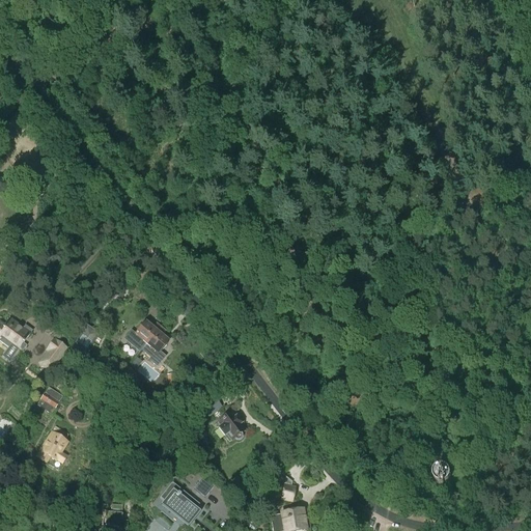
[(0,341),(9,348),(12,344),(20,350),(20,348),(23,352),(27,345),(24,343),(31,332),(24,327),(23,329),(10,320),(6,327),(0,323),(0,341)]
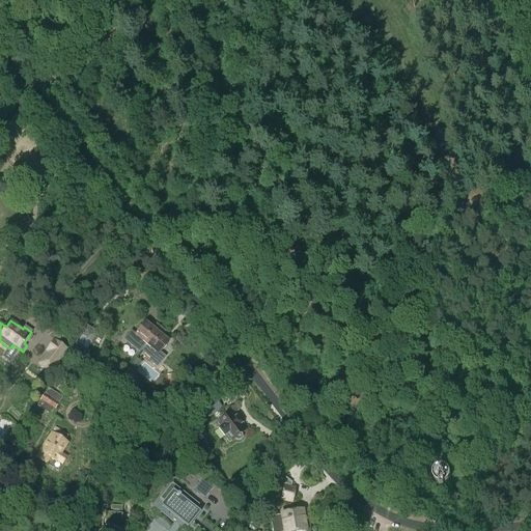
[(148,343),(161,329),(157,326),(154,329),(152,328),(151,329),(146,325),(144,327),(142,326),(138,331),(139,332),(137,335),(133,331),(126,340),(140,352),(147,343),(148,343)]
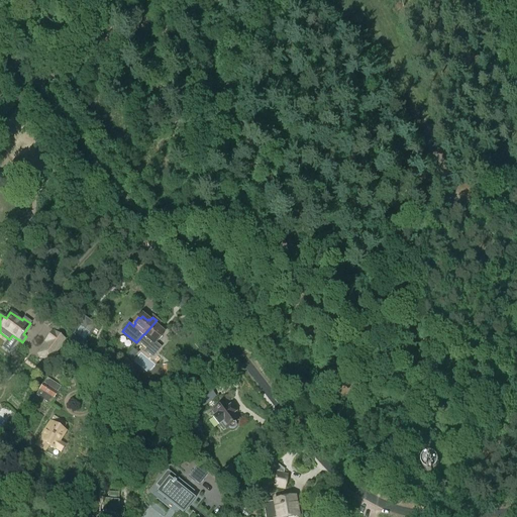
[(87,337),(96,323),(87,317),(80,327),(79,326),(74,334),(75,335),(70,342),(75,345),(74,346),(78,348),(78,347),(87,347),(87,337)]
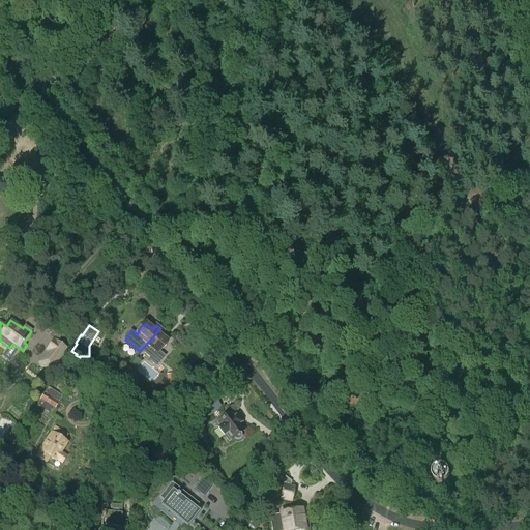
[(162,351),(168,343),(160,337),(163,335),(160,334),(164,331),(160,328),(148,343),(142,350),(151,357),(149,360),(156,366),(165,356),(158,351),(159,350),(162,351)]
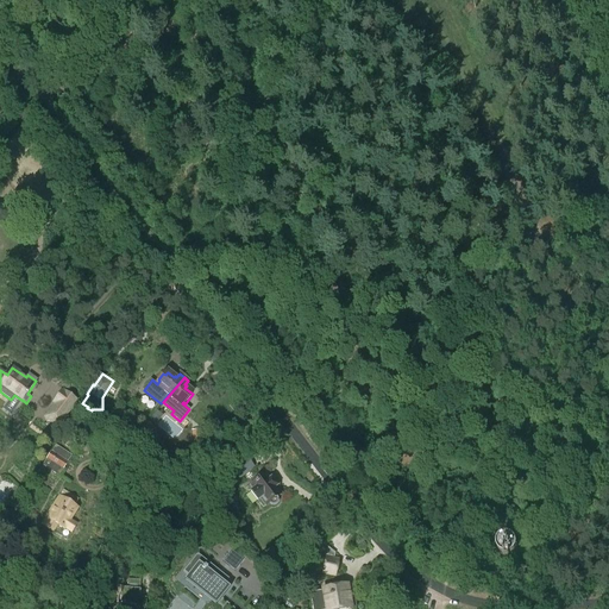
[(54,403),(44,418),(57,427),(77,401),(62,389),(52,402),(54,403)]
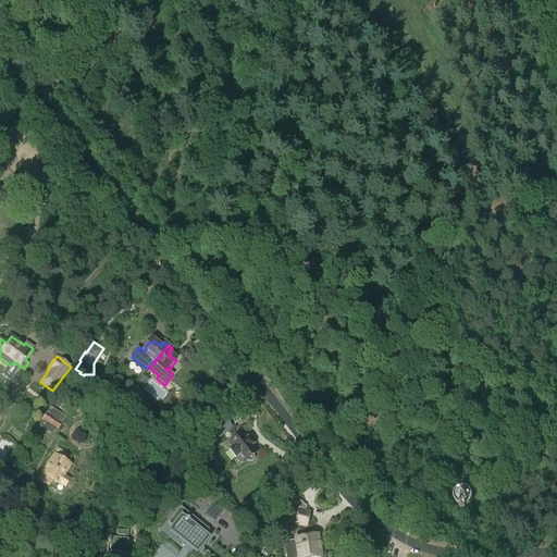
[(186,404),(185,393),(176,394),(177,405),(186,404)]
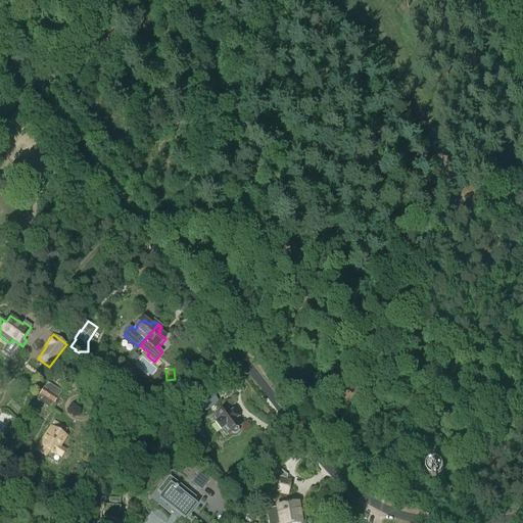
[(123,374),(117,380),(124,384),(130,375),(125,371),(123,374)]
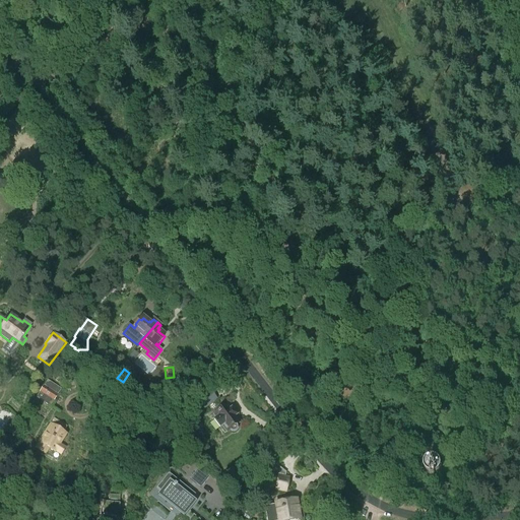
[(37,398),(50,407),(62,389),(48,380),(37,398)]
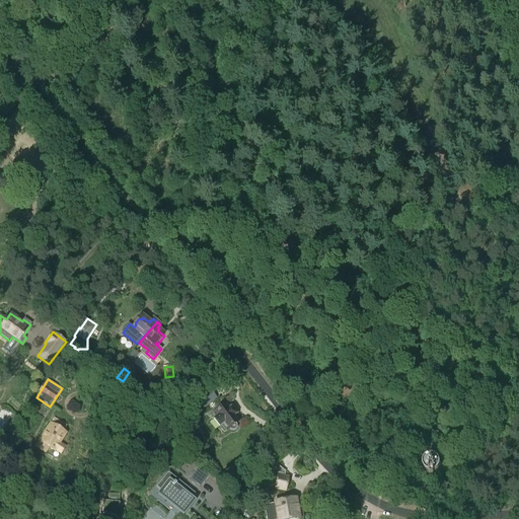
[(198,398),(204,406),(216,397),(210,389),(198,398)]
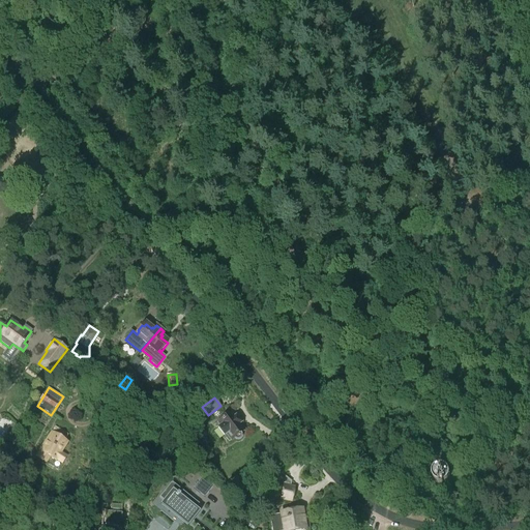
[(243,431),(239,424),(240,422),(236,416),(234,417),(231,413),(218,422),(217,421),(215,423),(218,428),(221,425),(231,440),(233,438),(235,440),(238,440),(240,439),(242,436),(242,434),(241,432),(243,431)]
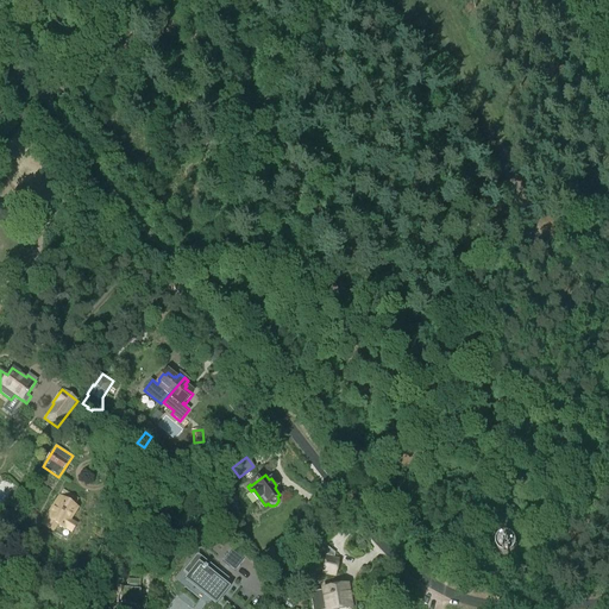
[(8,496),(13,498),(19,490),(16,485),(8,496)]
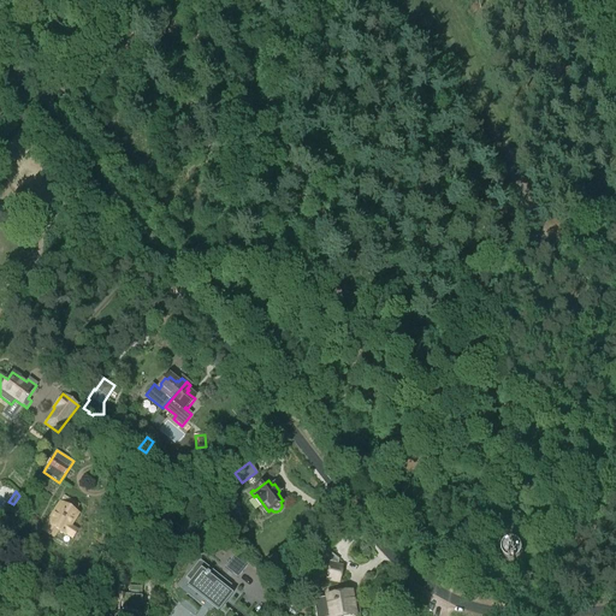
[(60,502),(46,525),(47,525),(43,532),(53,538),(58,531),(65,535),(66,534),(72,539),(77,531),(71,526),(78,514),(76,513),(80,505),(69,498),(64,505),(60,502)]
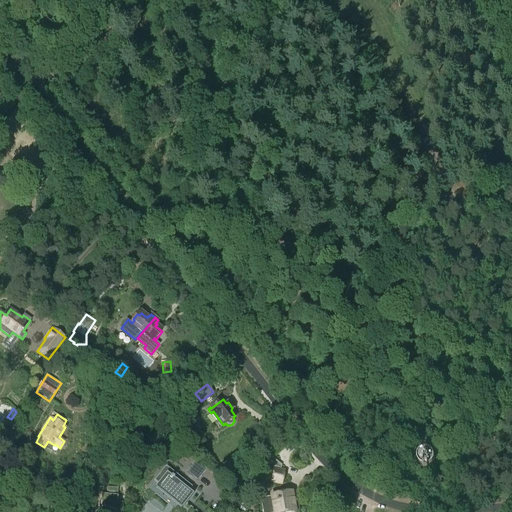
[(425,469),(426,469),(426,471),(426,472),(427,472),(428,472),(429,472),(430,472),(430,471),(430,469),(431,469),(432,468),(433,468),(434,467),(435,465),(435,464),(436,463),(436,462),(436,461),(436,460),(435,458),(434,457),(433,456),(433,455),(432,455),(431,454),(430,454),(429,454),(427,453),(427,454),(425,454),(423,455),(422,456),(421,457),(420,458),(420,459),(420,460),(420,461),(420,462),(420,463),(420,464),(420,465),(421,466),(422,467),(423,468),(424,469),(425,469)]
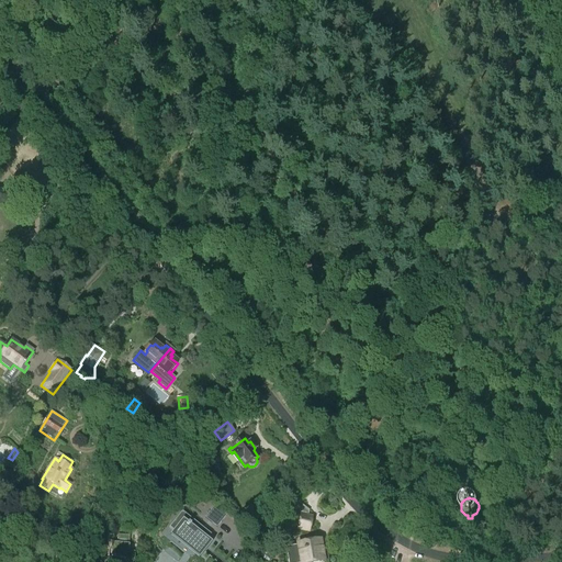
[(298,529),(310,531),(313,516),(307,516),(308,512),(299,503),(290,513),(300,520),(298,529)]
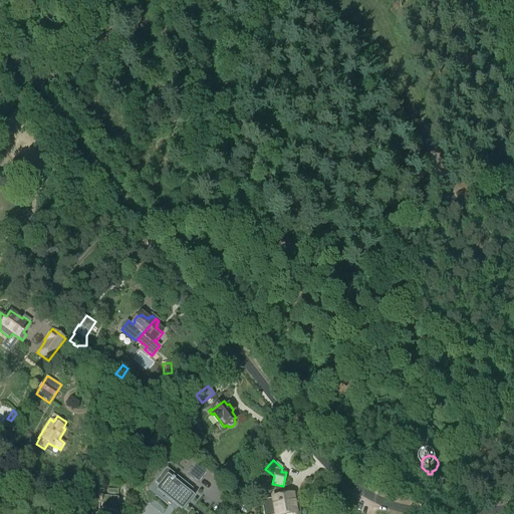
[(207,472),(196,463),(187,474),(199,483),(207,472)]
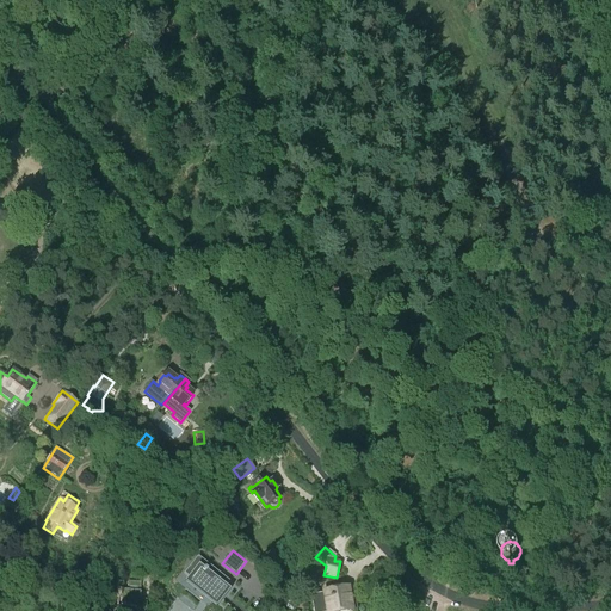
[(230,580),(199,554),(184,573),(189,576),(185,580),(217,606),(232,587),(227,584),(230,580)]
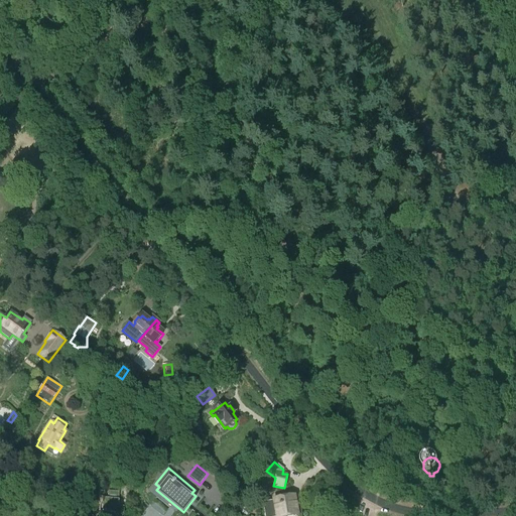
[(109,492),(108,499),(103,499),(103,511),(113,511),(113,515),(124,515),(124,507),(119,507),(119,493),(109,492)]
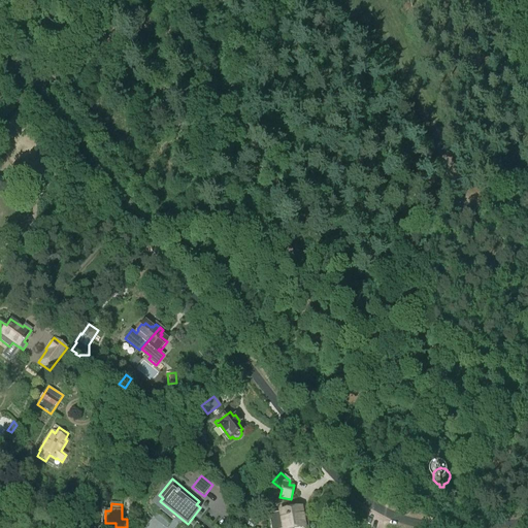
[(281,513),(268,515),(270,527),(300,527),(303,527),(303,526),(305,526),(307,525),(306,518),(303,517),(301,518),(299,508),(281,513)]
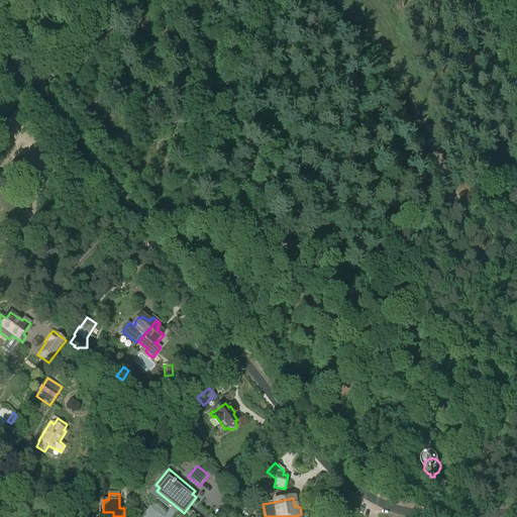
All buildings are outlined.
